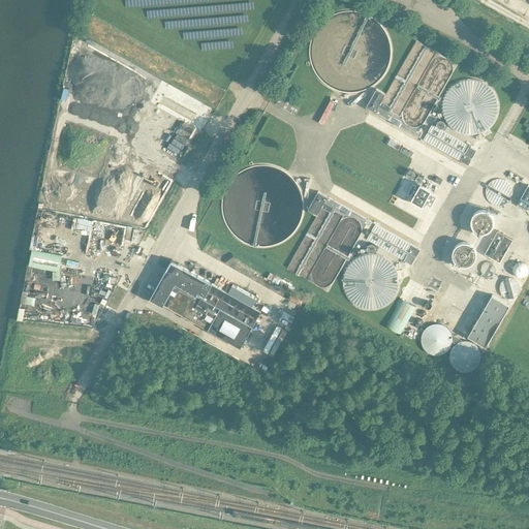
[(448,69),(430,116),(477,134),(496,89),(448,69)]
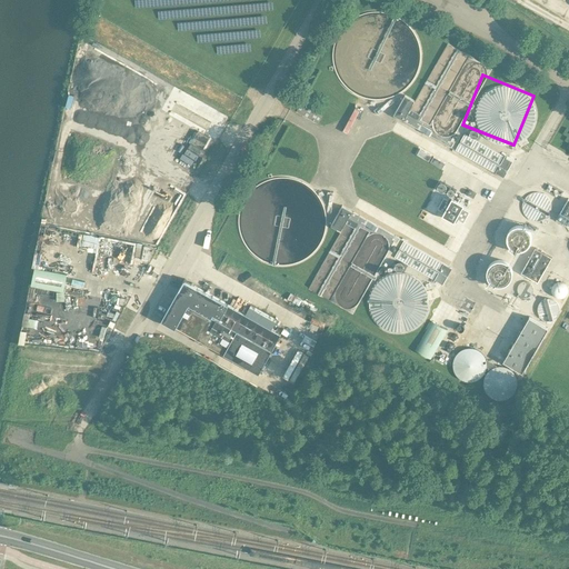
[(393,115),(406,95),(396,89),(383,108),(393,115)]
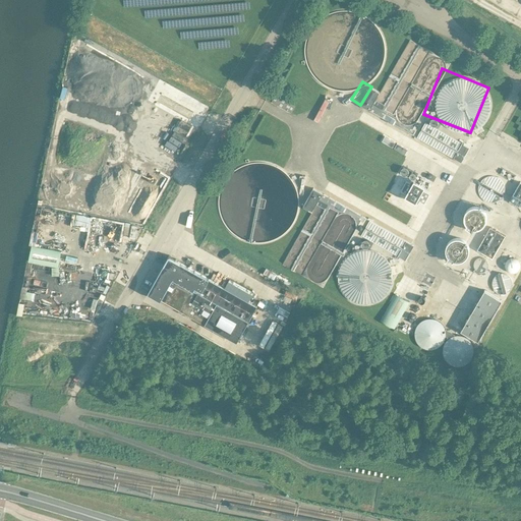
[(184,91),(178,101),(189,107),(195,97),(184,91)]
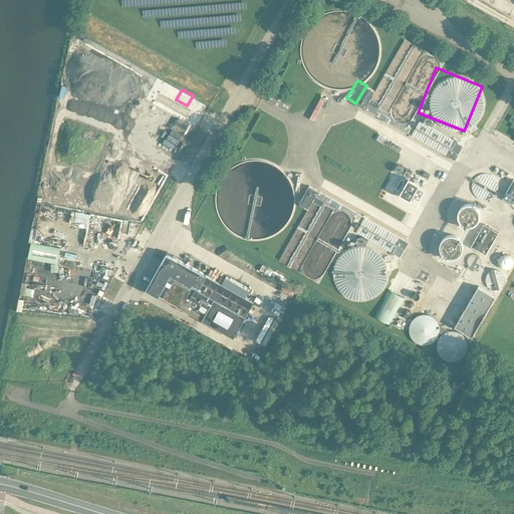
[(412,115),(404,132),(440,152),(449,136),(412,115)]
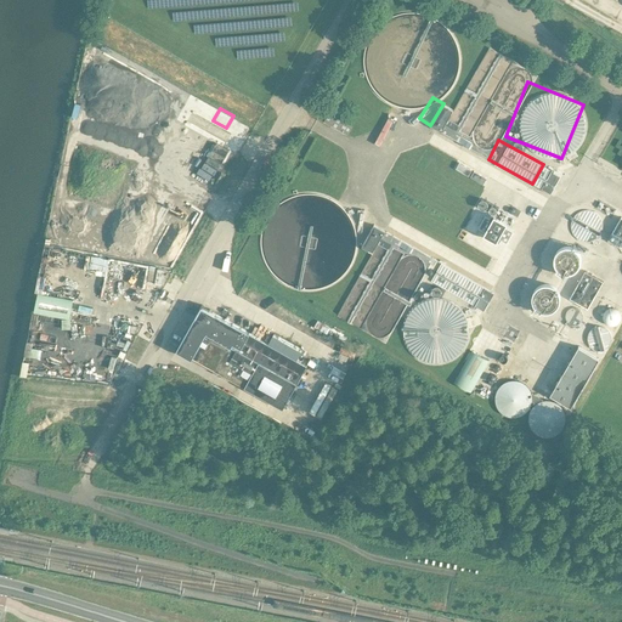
[(354,242),(366,248),(375,224),(365,219),(354,242)]
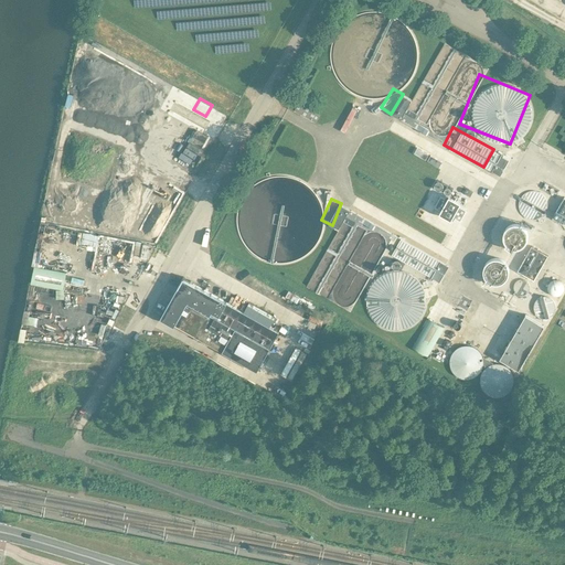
[(391,256),(438,283),(439,284),(448,267),(401,240),(391,256)]
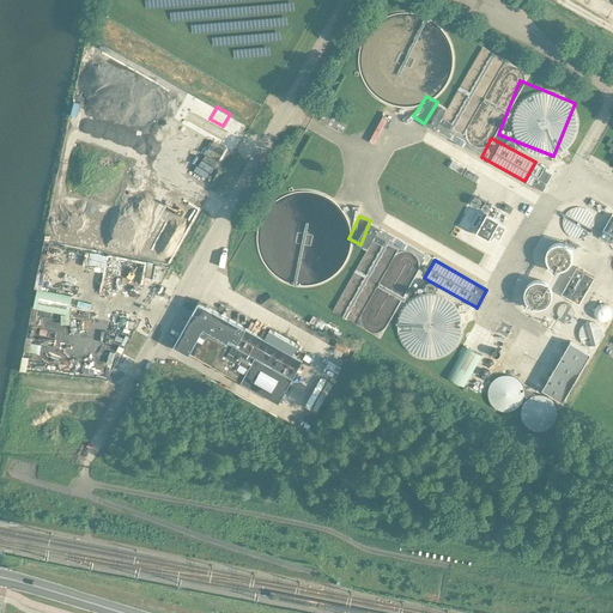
[(576,267),(564,290),(560,295),(578,305),(594,278),(576,267)]
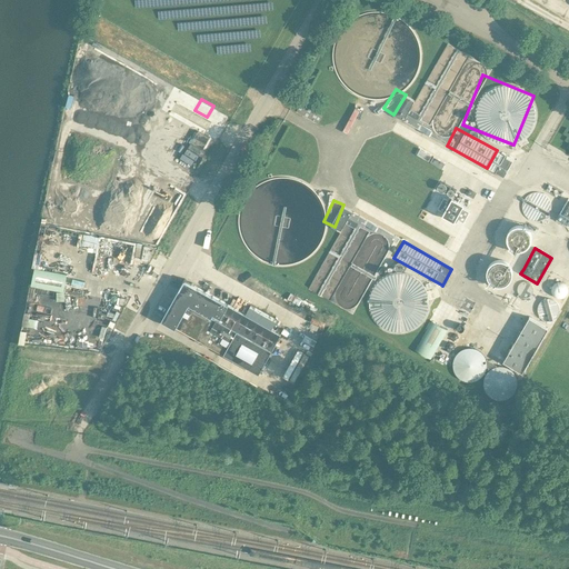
[(480,275),(478,276),(480,287),(507,280),(500,252),(476,258),(480,275)]
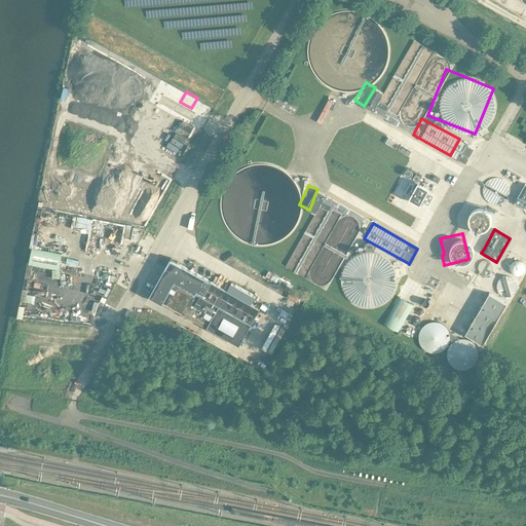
[(62,255),(31,249),(28,265),(59,270),(62,255)]
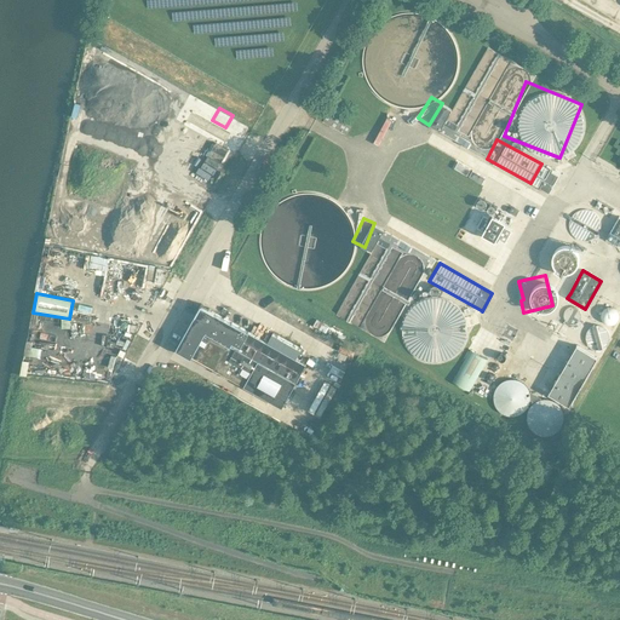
[(460,338),(460,327),(453,303),(434,294),(426,294),(406,300),(397,322),(396,333),(400,344),(430,357),(434,356),(437,345),(451,351),(454,351),(460,338)]
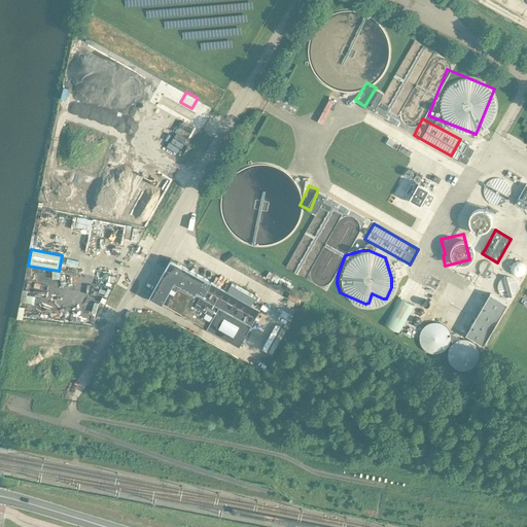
[(170,259),(149,297),(207,329),(239,347),(250,326),(251,326),(259,311),(210,283),(211,283),(182,267),(170,259)]
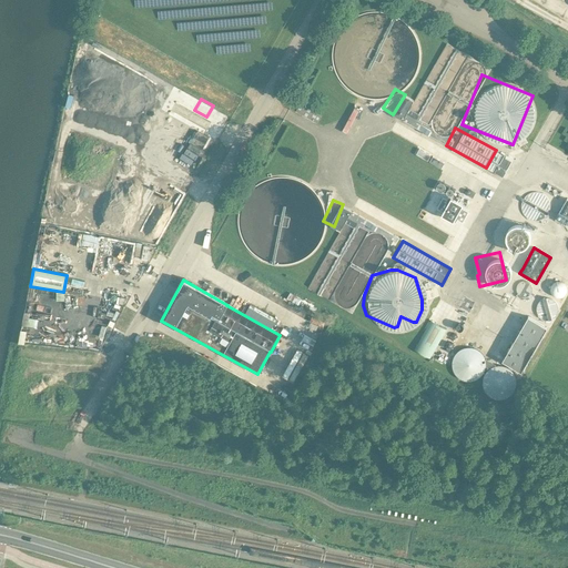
[(520,283),(520,280),(511,280),(511,295),(525,295),(525,283),(520,283)]
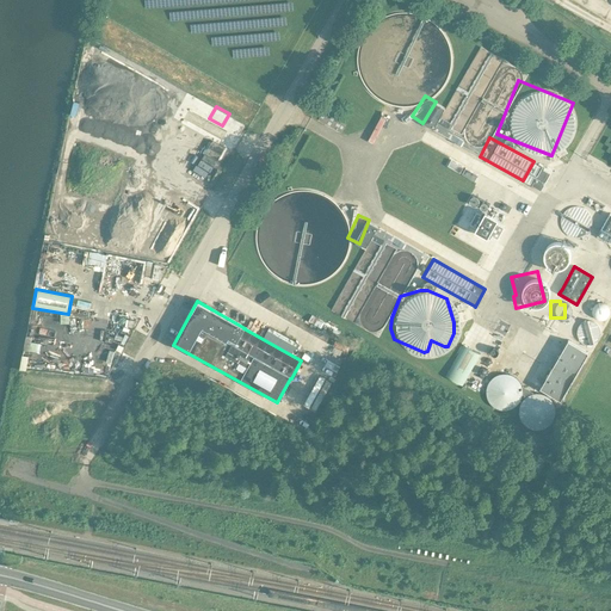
[(560,401),(588,353),(568,341),(561,352),(539,389),(560,401)]
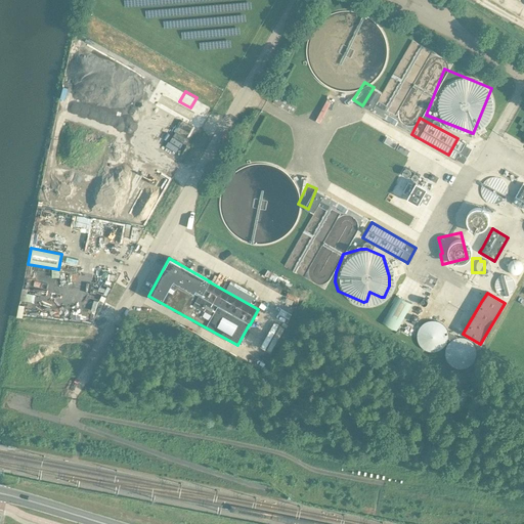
[(397,296),(387,314),(401,321),(411,304),(397,296)]
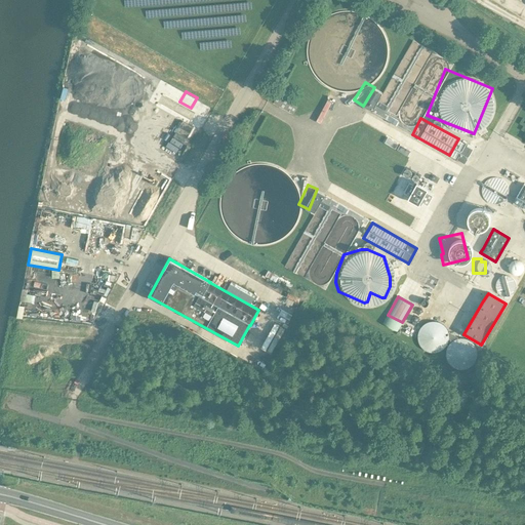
[(442,340),(442,327),(435,327),(435,323),(416,323),(416,340),(442,340)]
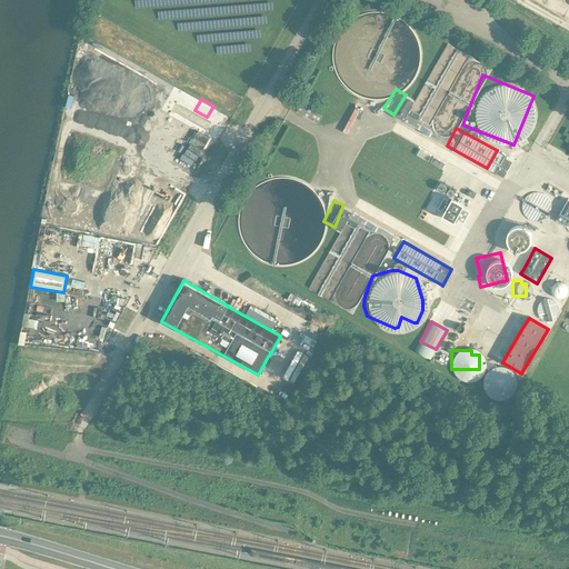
[(298,351),(297,351),(285,375),(289,377),(302,355),(301,353),(298,351)]
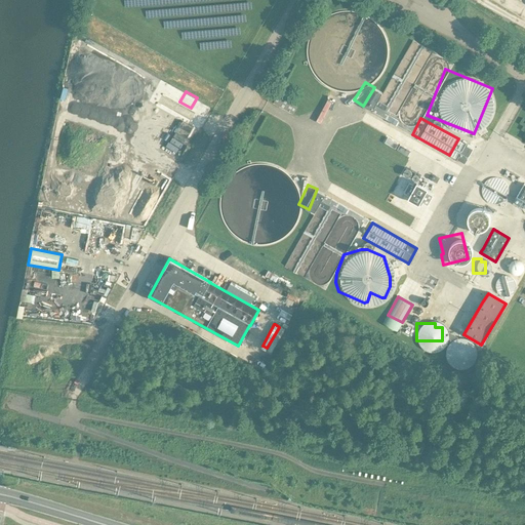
[(284,330),(284,329),(280,327),(268,349),(272,352),(284,330)]
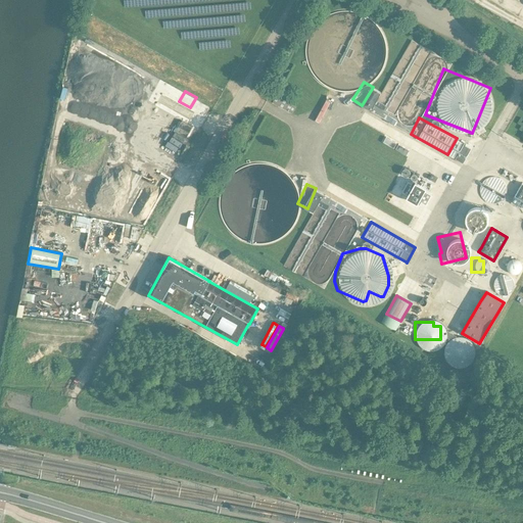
[(459,336),(440,338),(443,362),(462,360),(459,336)]
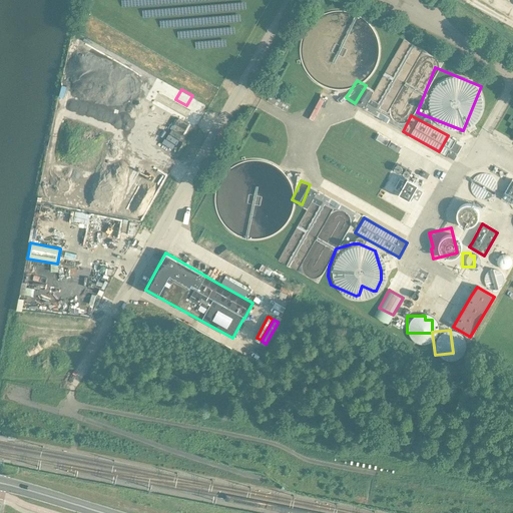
[(257,363),(267,345),(243,332),(233,350),(257,363)]
